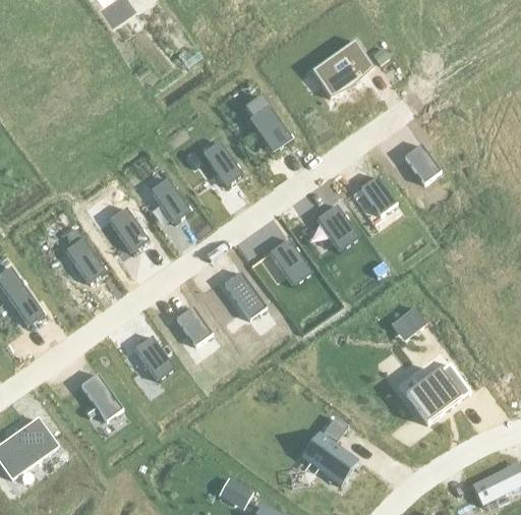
[(355,38),(311,69),(330,96),(373,65),(355,38)]
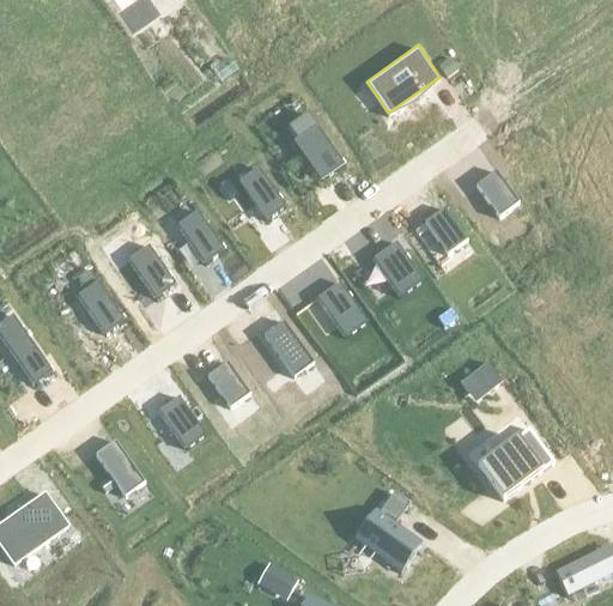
[(449,54),(438,61),(447,73),(457,65),(449,54)]
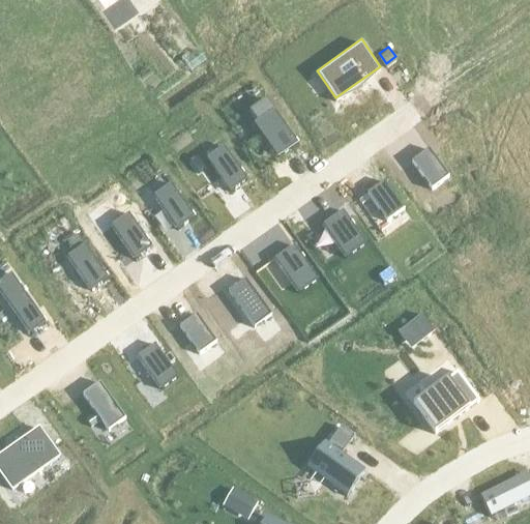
[(274,107),(258,118),(281,151),(298,140),(274,107)]
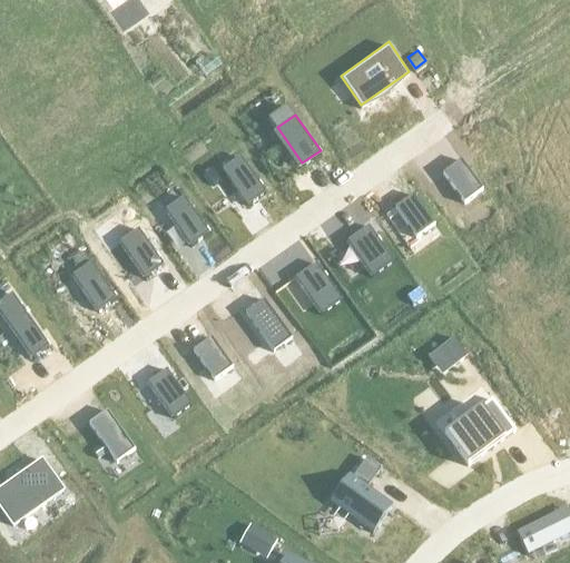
[(241,152),(223,166),(247,201),(266,188),(241,152)]
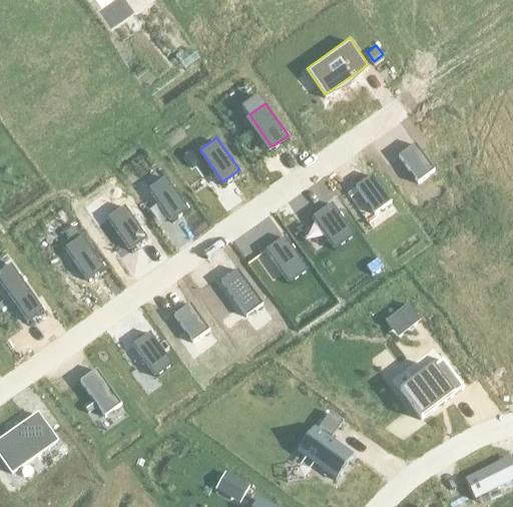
[(416,140),(399,152),(418,179),(435,167),(416,140)]
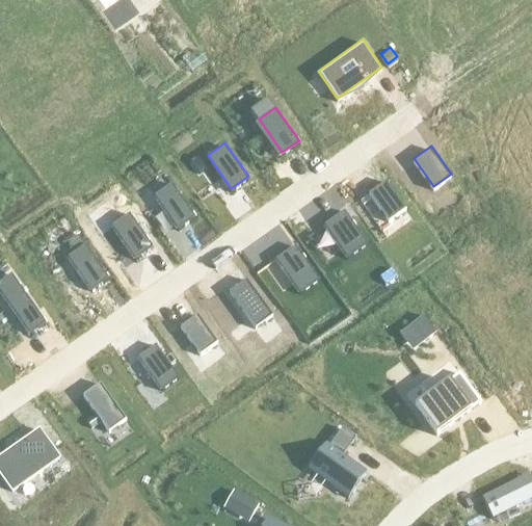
[(386,178),(369,190),(389,218),(405,206),(386,178)]
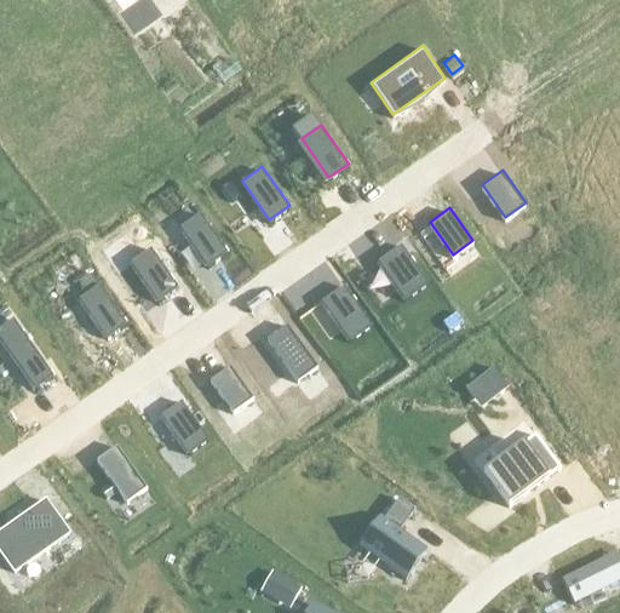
[(200,210),(181,224),(207,263),(228,248),(200,210)]
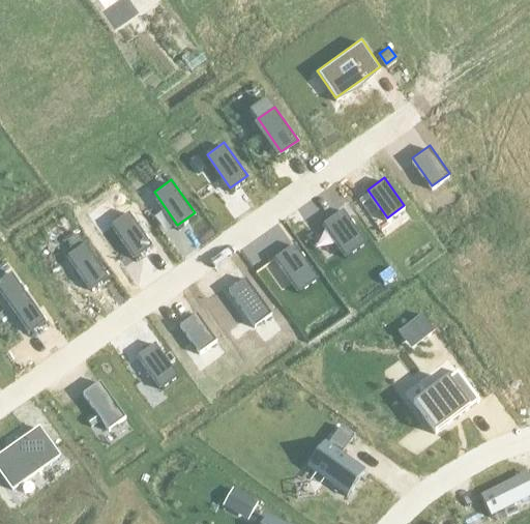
[(343,207),(326,219),(349,252),(366,240),(343,207)]
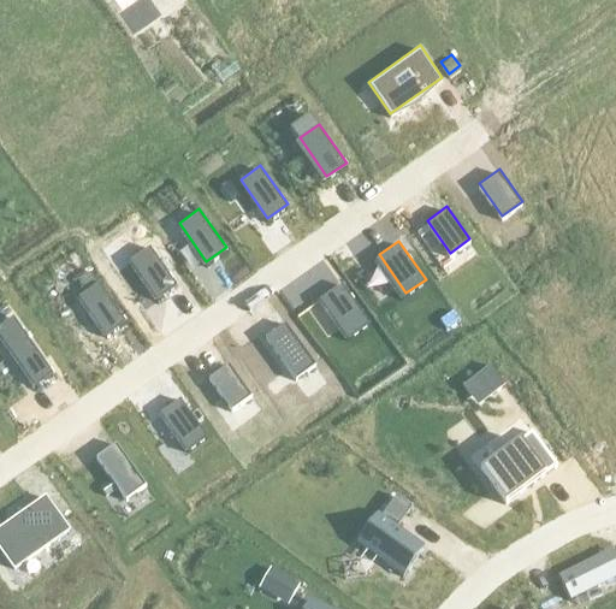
[(149,243),(130,258),(158,296),(177,282),(149,243)]
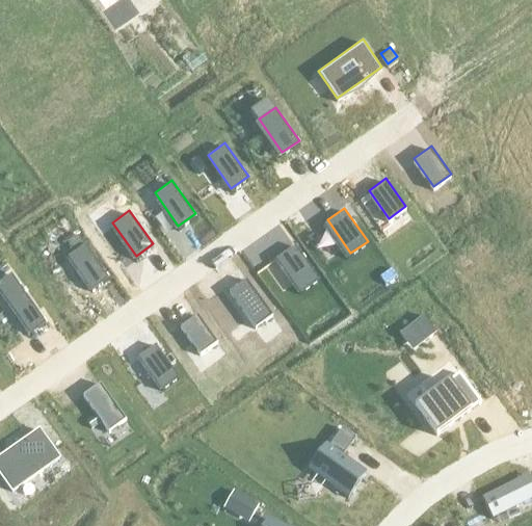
[(85,241),(68,254),(91,287),(108,274),(85,241)]
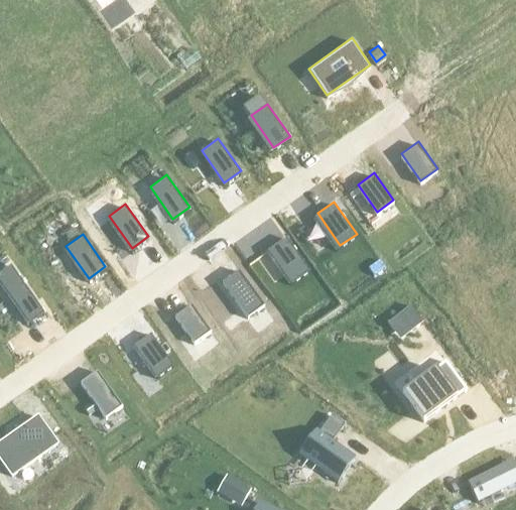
[(286,235),(270,246),(292,279),(309,267),(286,235)]
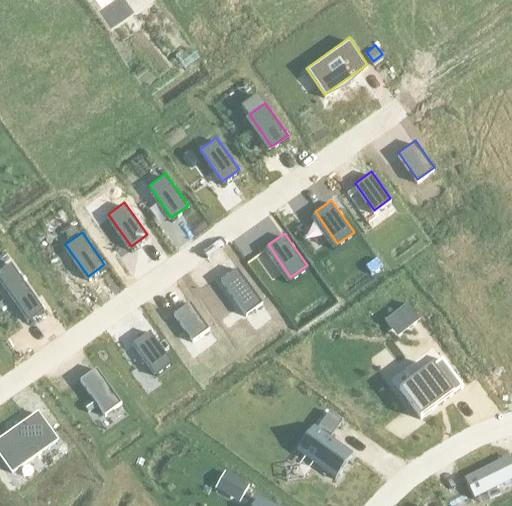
[(377,255),(366,262),(371,270),(382,262),(377,255)]
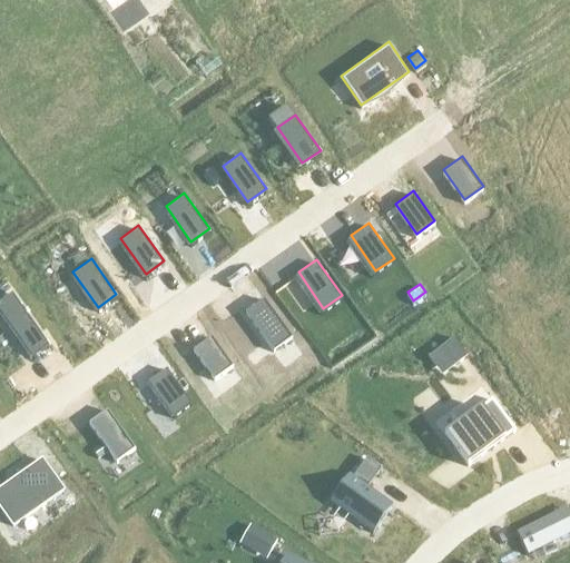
[(12,289),(0,298),(0,307),(32,354),(49,342),(12,289)]
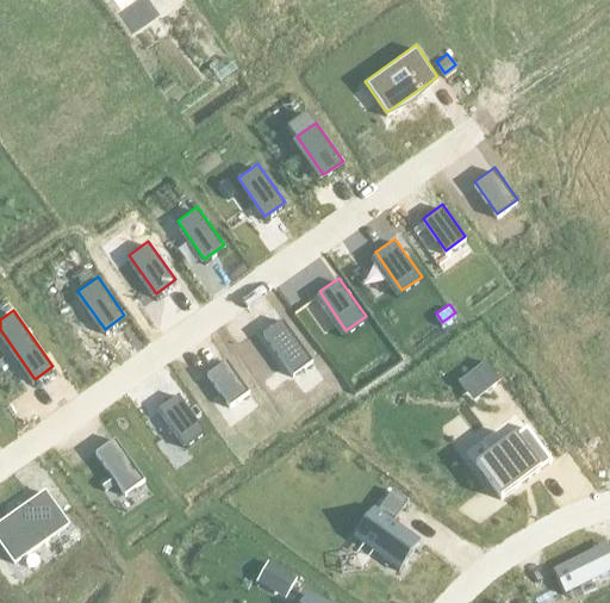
[(282,317),(263,331),(293,373),(312,359),(282,317)]
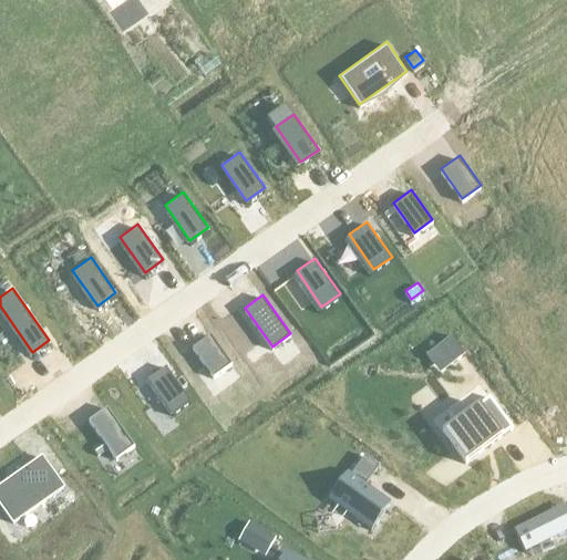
[(210,332),(192,344),(213,374),(232,361),(210,332)]
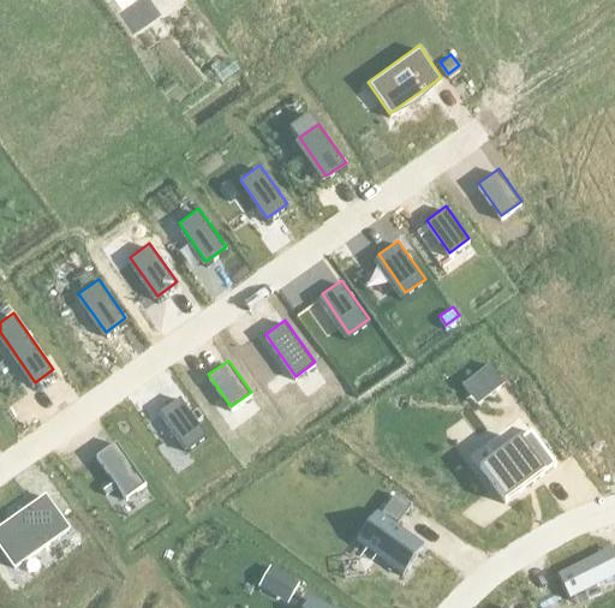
[(505,380),(490,361),(479,368),(495,387),(505,380)]
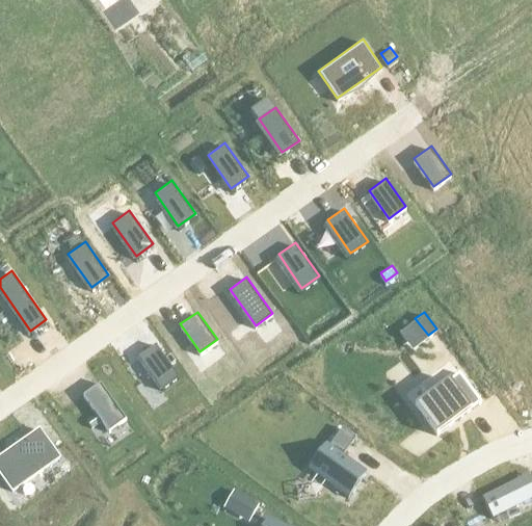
[(243,321),(234,327),(239,335),(248,329),(243,321)]
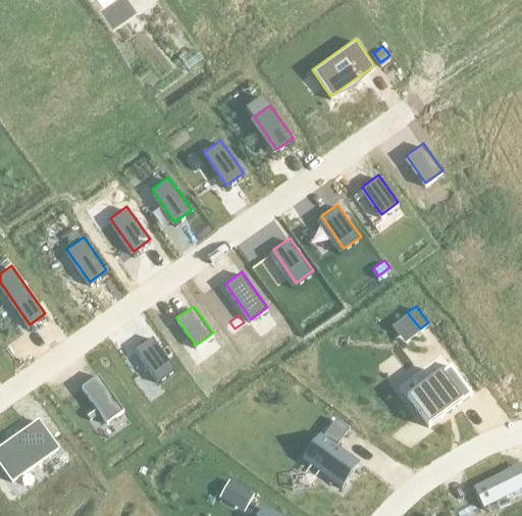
[(152,334),(136,347),(159,379),(175,367),(152,334)]
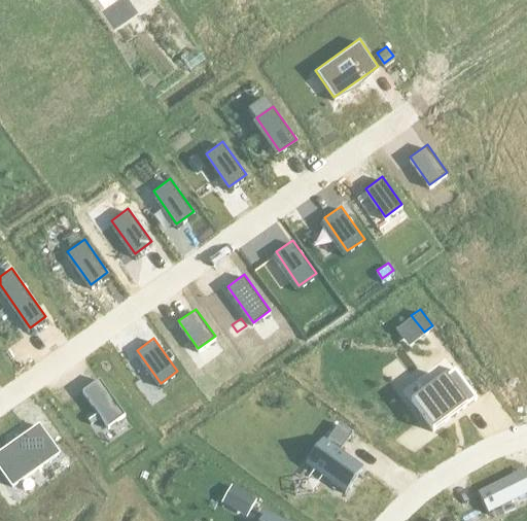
[(453,368),(411,398),(432,427),(475,396),(477,394),(455,366),(453,368)]
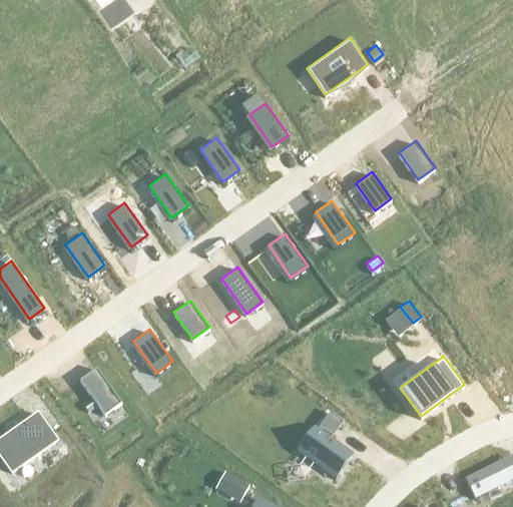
[(96,367),(80,378),(105,414),(121,402),(96,367)]
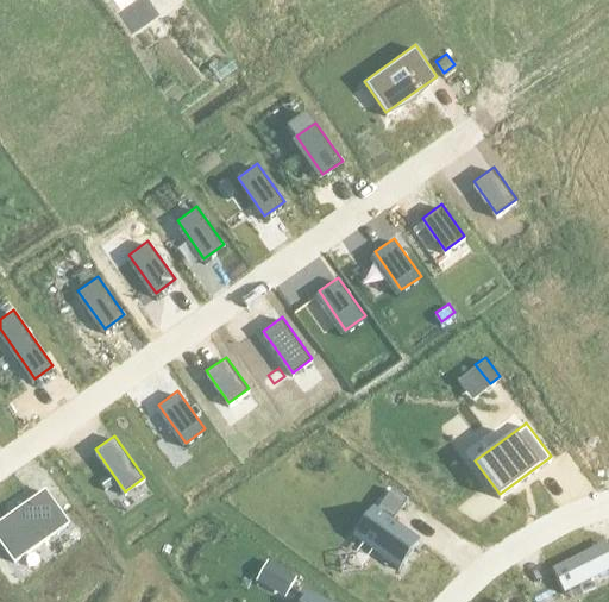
[(391,486),(377,505),(394,516),(407,497),(391,486)]
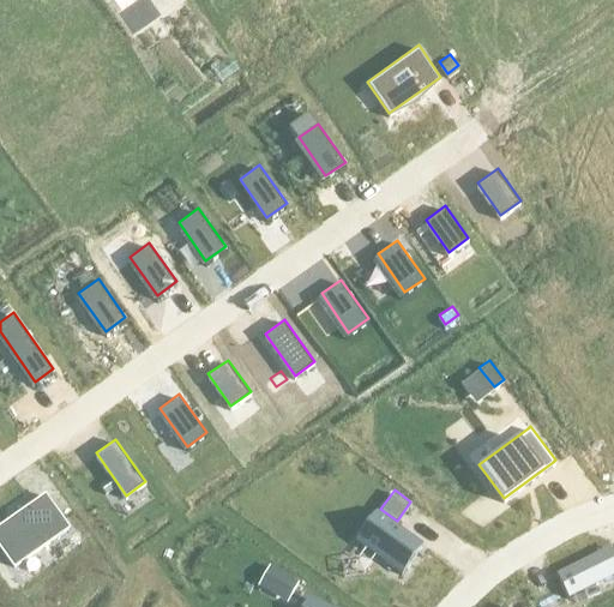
[(46,492),(0,523),(0,541),(14,563),(68,524),(46,492)]
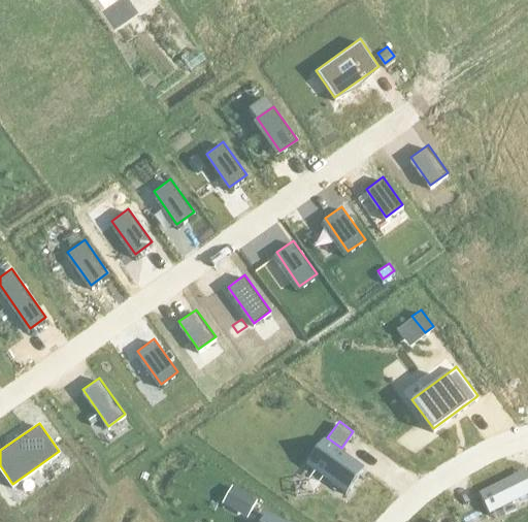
[(324,435),(305,461),(345,490),(364,464),(341,448),(327,437),(324,435)]
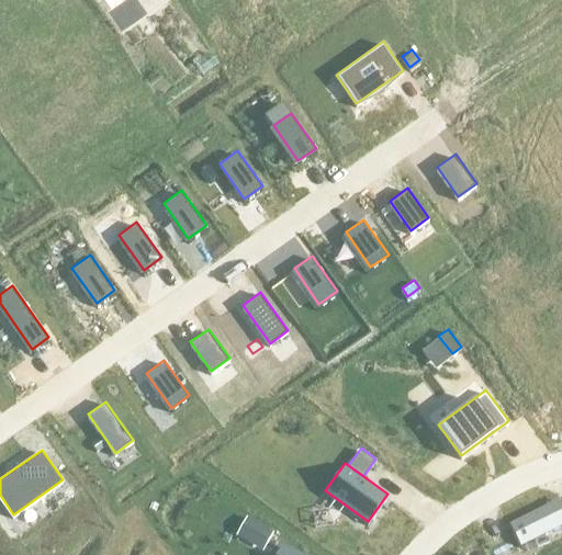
[(534,508),(509,520),(520,543),(546,531),(534,508)]
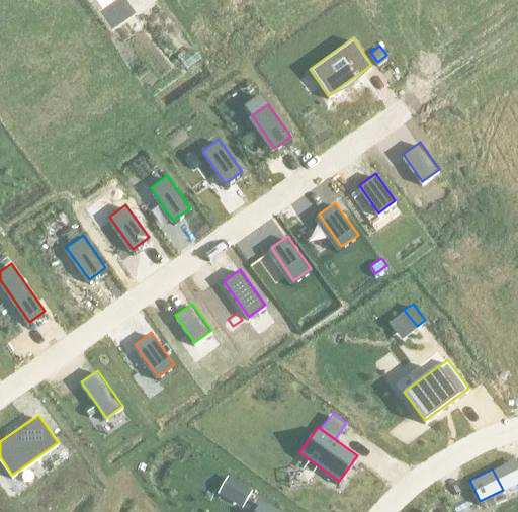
[(228,474),(222,485),(246,499),(252,488),(228,474)]
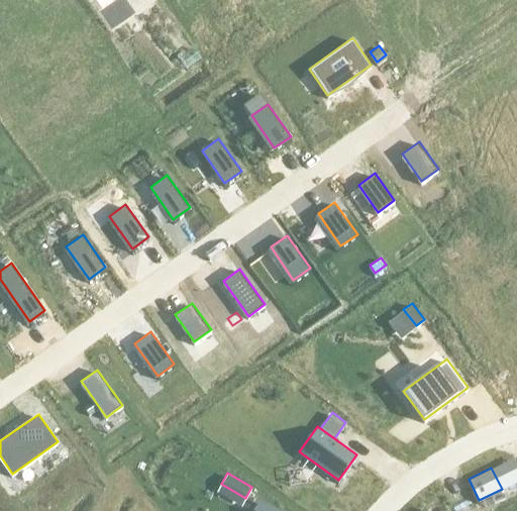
[(280,510),(260,499),(259,500),(261,502),(254,510),(280,510)]
